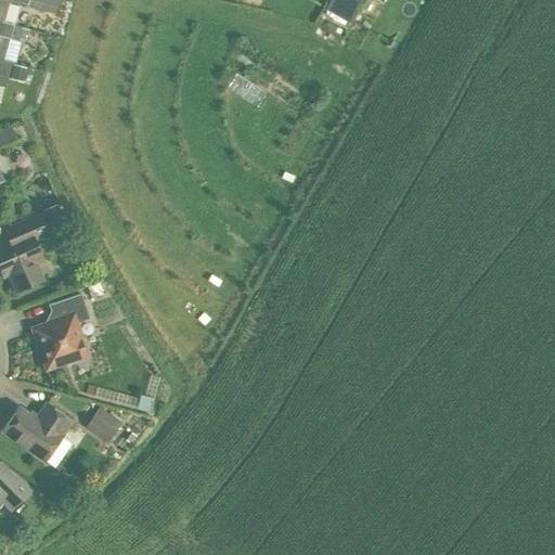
[(55,0),(0,0),(0,23),(11,27),(12,25),(17,3),(26,5),(25,8),(53,15),(57,0),(55,0)]
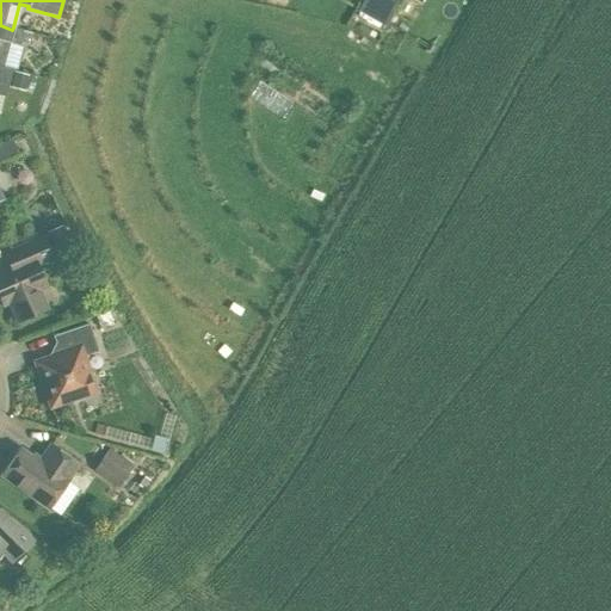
[(402,0),(365,0),(359,11),(388,26),(402,0)]
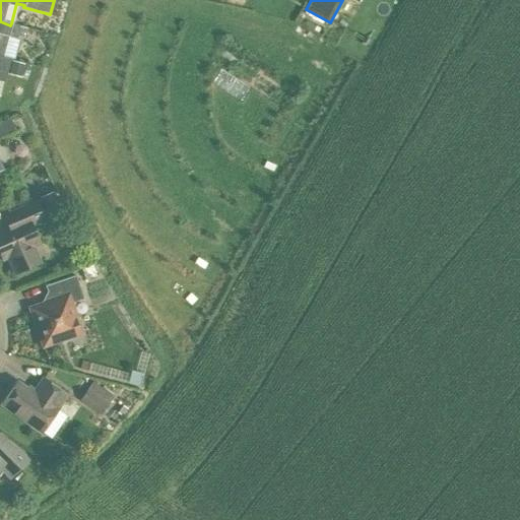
[(19,25),(11,23),(10,25),(0,21),(0,58),(1,59),(2,57),(7,37),(15,39),(19,25)]
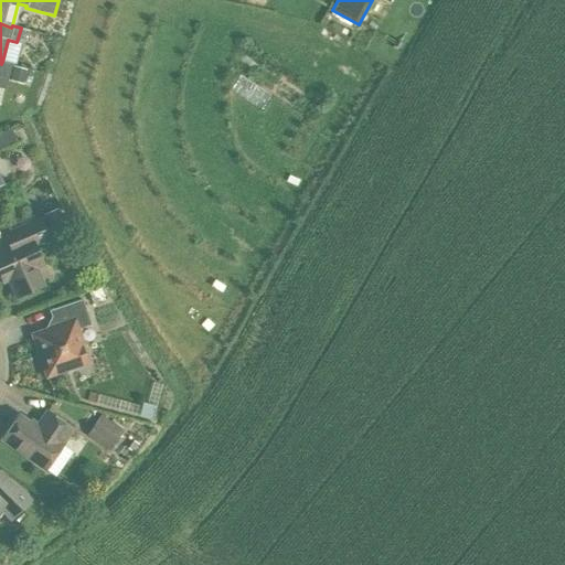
[(12,64),(2,62),(1,64),(0,63),(0,88),(2,89),(4,91),(12,64)]
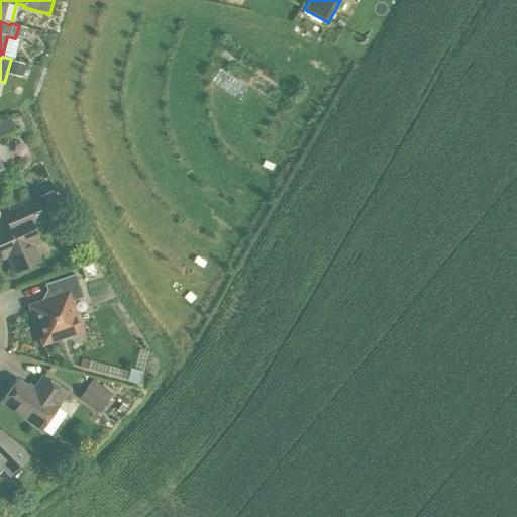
[(46,212),(60,207),(53,190),(39,196),(46,212)]
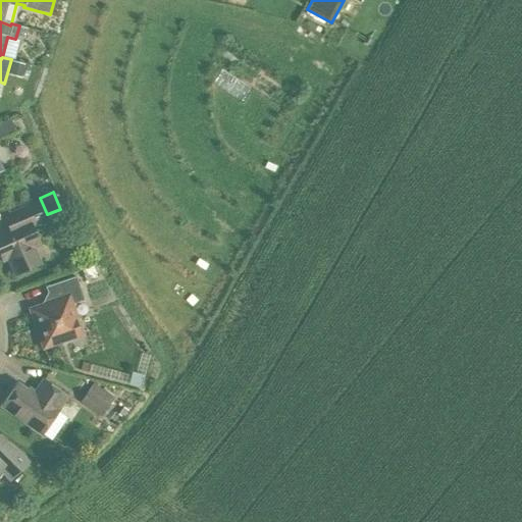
[(41,214),(36,203),(3,217),(8,228),(0,232),(0,255),(2,260),(7,258),(14,274),(35,265),(35,264),(34,265),(27,250),(39,244),(28,220),(41,214)]
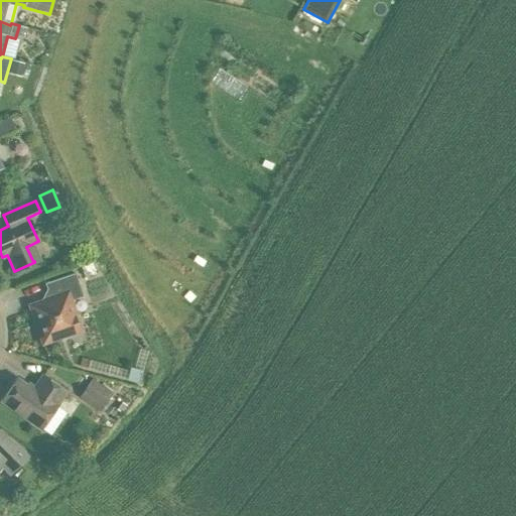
[(42,345),(82,331),(72,301),(83,297),(74,274),(44,284),(49,298),(29,306),(42,345)]
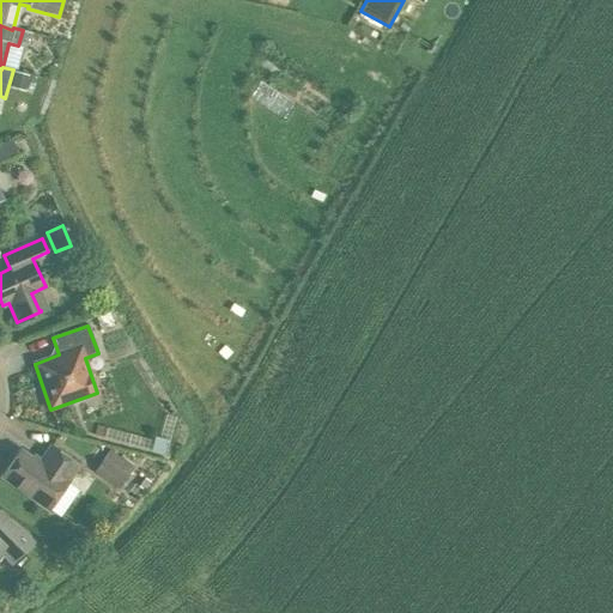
[(79,467),(50,447),(38,463),(20,451),(2,477),(50,510),(79,467)]
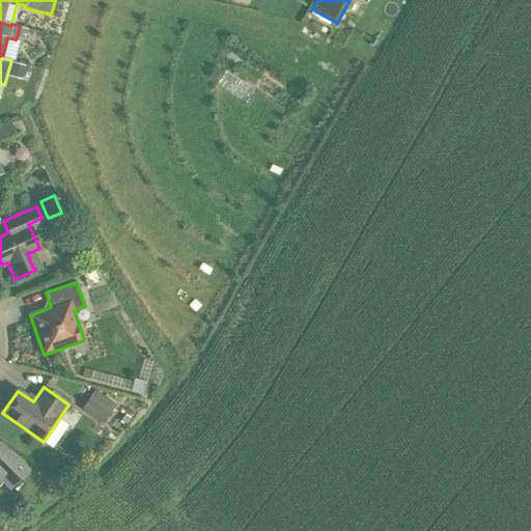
[(102,424),(116,404),(94,389),(81,410),(102,424)]
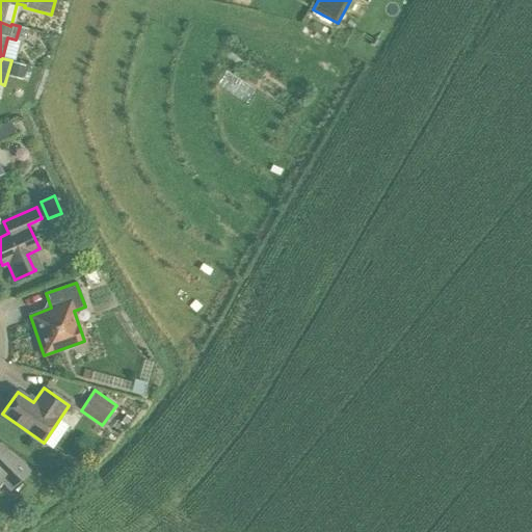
[(28,470),(1,445),(0,445),(0,480),(9,489),(28,470)]
